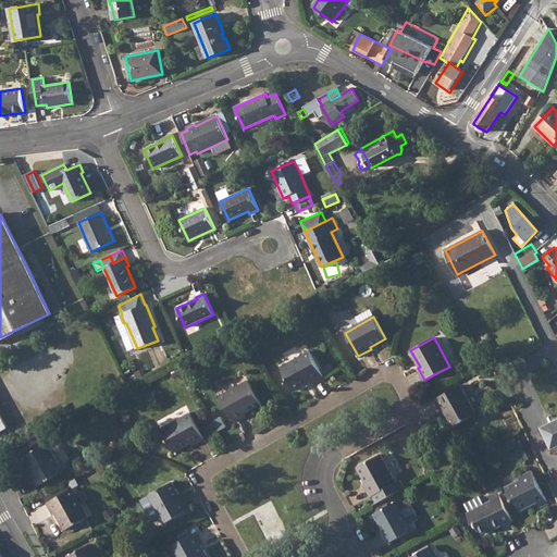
[(490,348),(486,343),(481,346),(483,351),(490,348)]
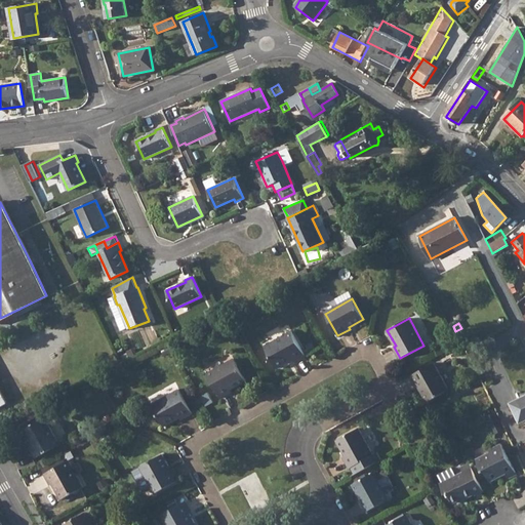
[(291,332),(265,347),(276,367),(292,359),(293,361),(304,355),(291,332)]
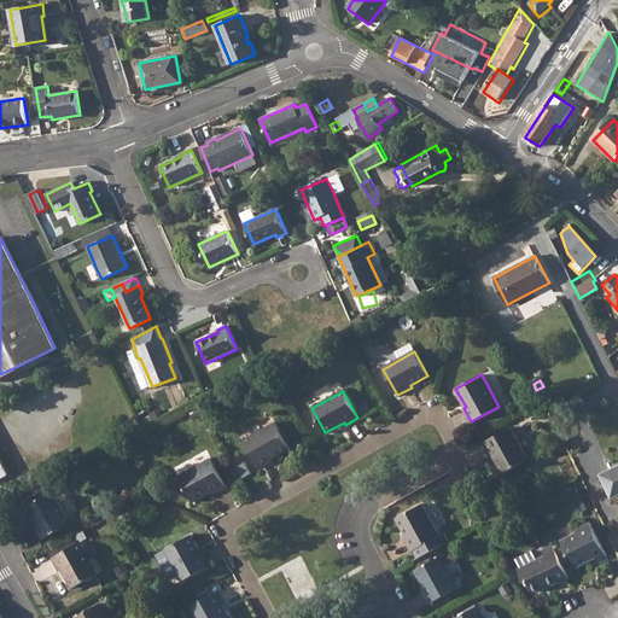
[(538,408),(532,412),(537,420),(544,418),(538,408)]
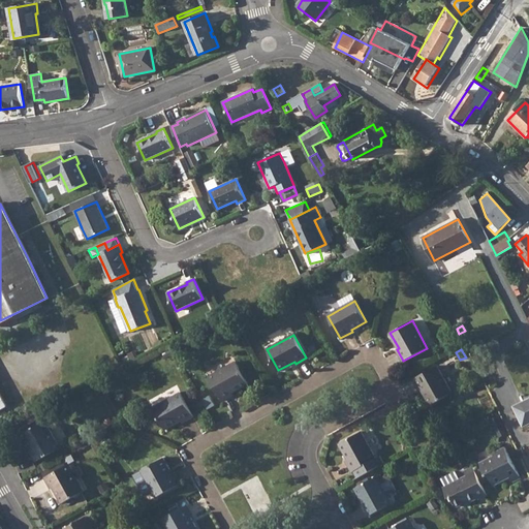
[(236,363),(209,377),(221,401),(232,395),(231,393),(247,383),(236,363)]
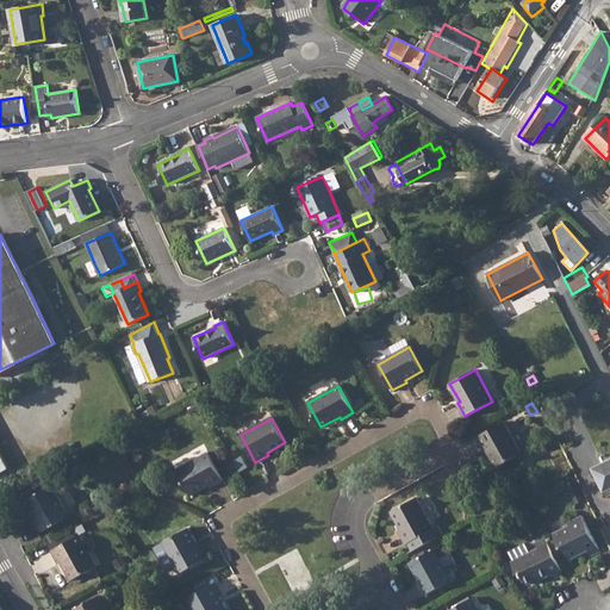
[(504,422),(477,437),(484,450),(486,449),(496,467),(521,453),(504,422)]
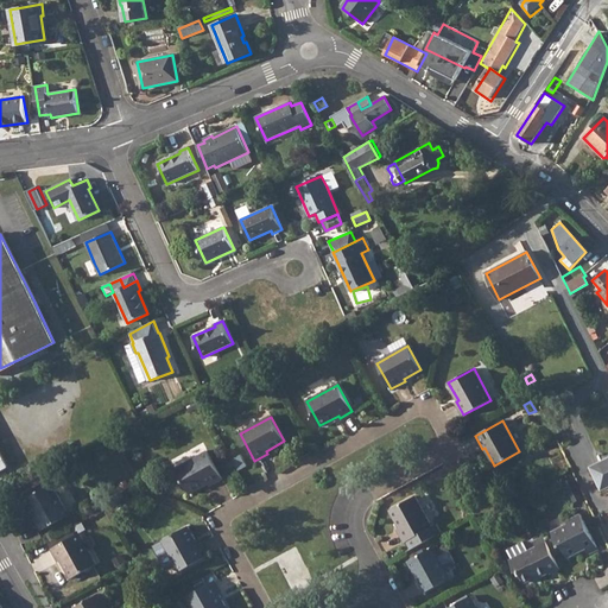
[(208,453),(176,469),(190,493),(208,483),(209,486),(222,479),(208,453)]
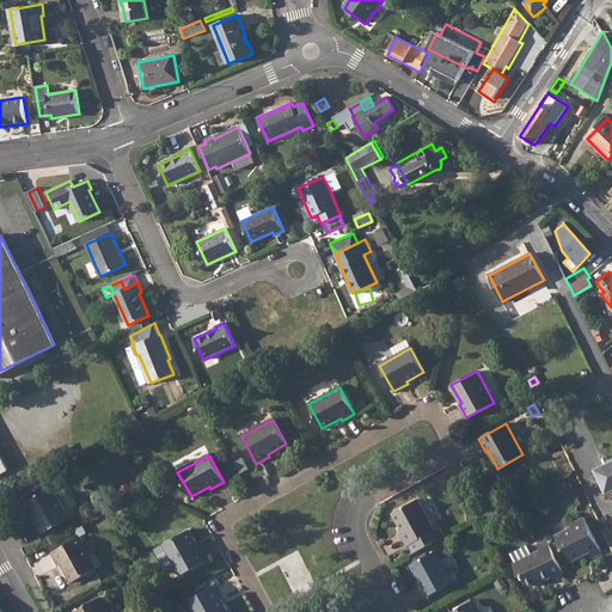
[(611,461),(605,466),(594,471),(597,473),(606,494),(611,490),(611,457),(611,458),(611,459),(611,461)]
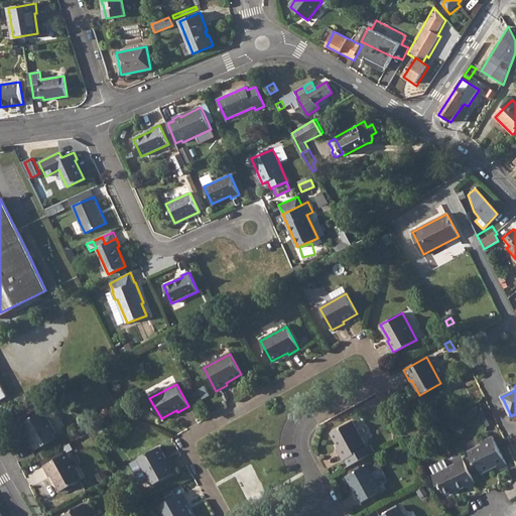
[(489,425),(496,422),(490,407),(483,409),(489,425)]
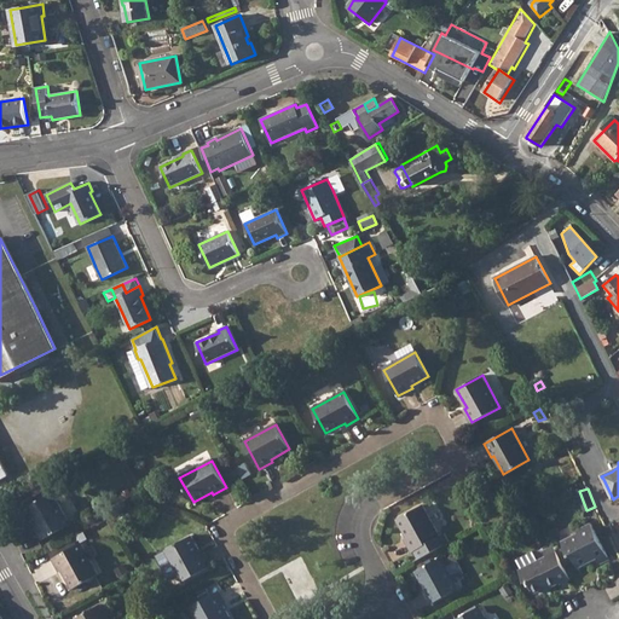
[(53,493),(28,507),(38,525),(35,527),(42,541),(70,524),(53,493)]
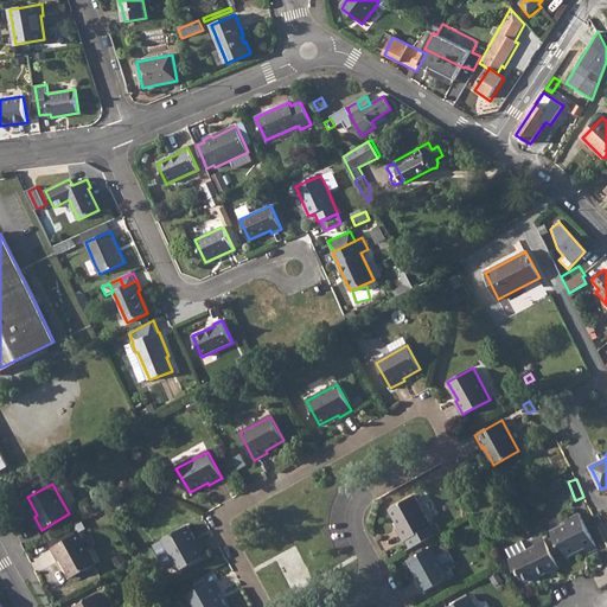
[(414,496),(389,510),(398,528),(397,529),(404,542),(407,540),(410,548),(441,531),(436,523),(430,525),(414,496)]
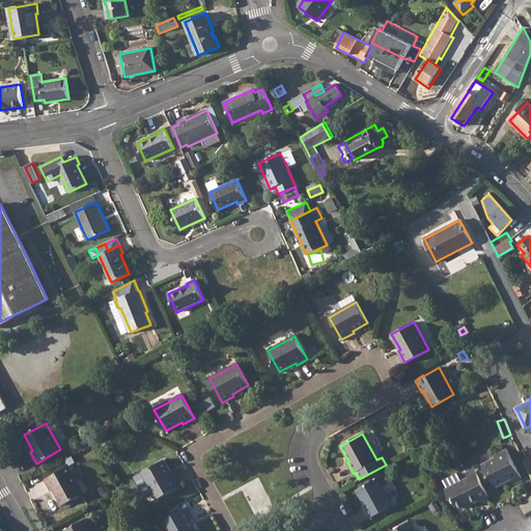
[(496,457),(482,465),(488,477),(491,476),(496,486),(512,477),(515,483),(524,479),(507,448),(495,454),(496,457)]
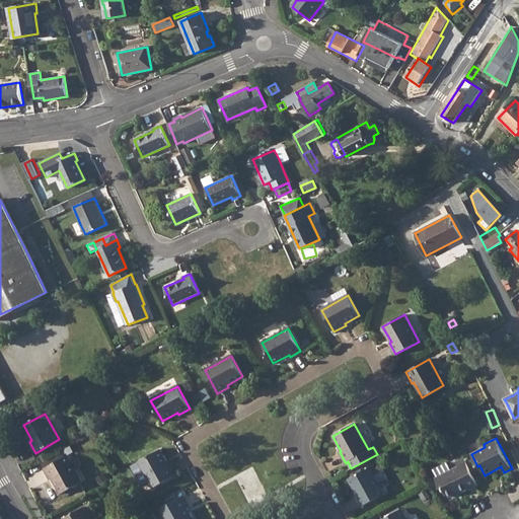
[(160,449),(139,461),(139,462),(150,482),(153,488),(177,473),(171,463),(168,464),(160,449)]
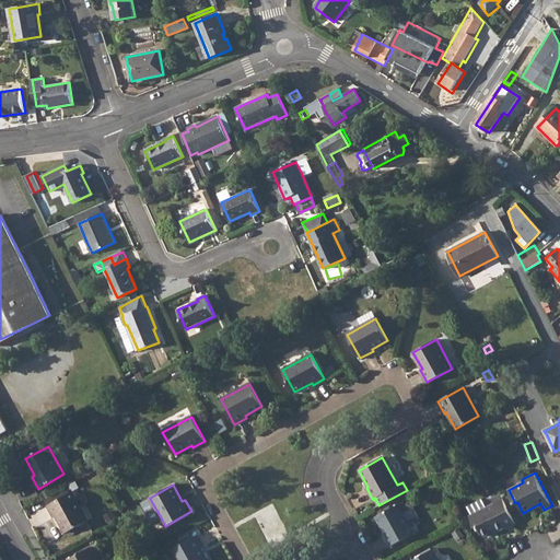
[(73,491),(47,505),(55,517),(57,516),(66,533),(85,521),(89,520),(73,491)]
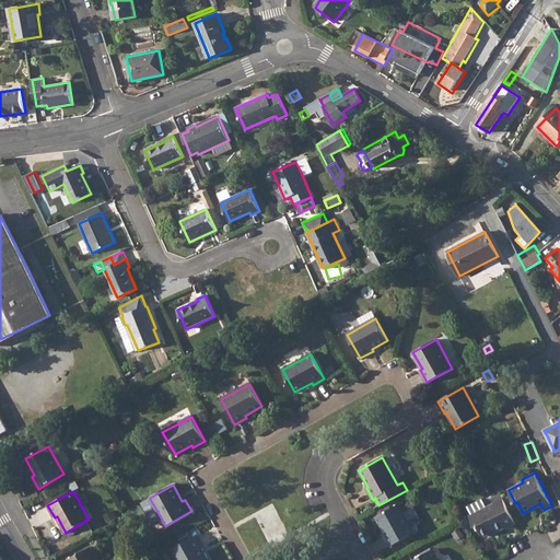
[(515,523),(501,493),(493,497),(492,498),(494,502),(486,506),(470,514),(469,515),(475,526),(478,525),(483,536),(497,529),(498,531),(506,525),(508,527),(515,523)]
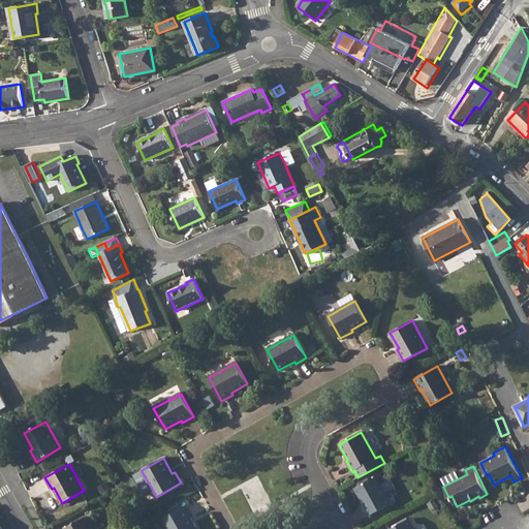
[(444,486),(459,478),(455,470),(440,477),(444,486)]
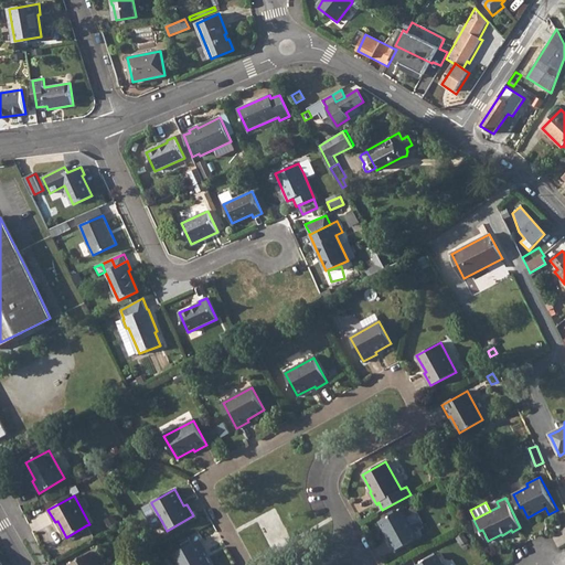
[(163,524),(151,503),(142,508),(155,530),(163,524)]
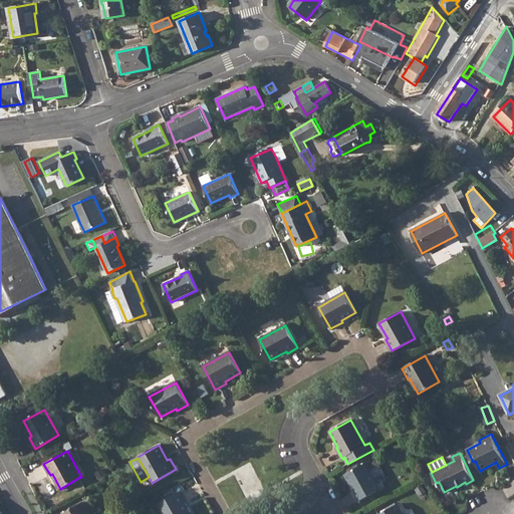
[(366,463),(345,474),(353,489),(351,490),(358,501),(380,489),(377,483),(382,479),(383,476),(376,464),(373,463),(367,466),(366,463)]
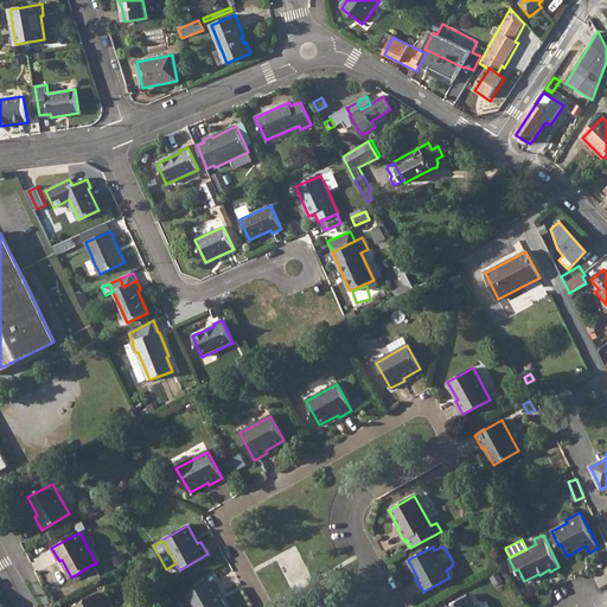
[(215,580),(187,595),(193,606),(225,606),(219,594),(222,592),(215,580)]
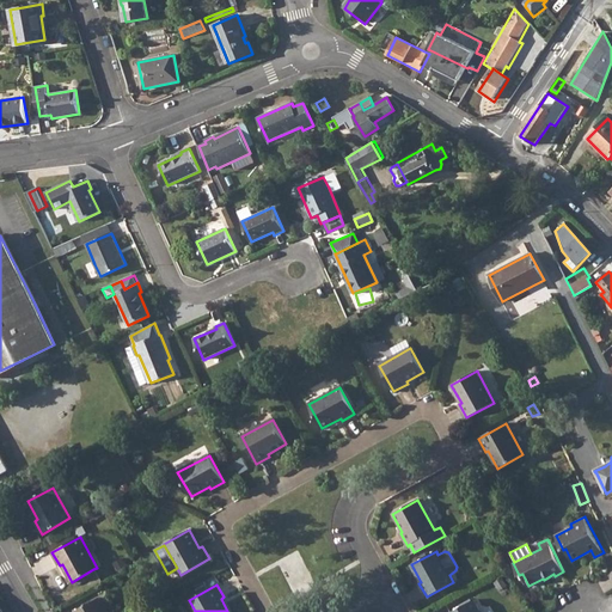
[(96,599),(74,611),(106,611),(99,598),(96,599)]
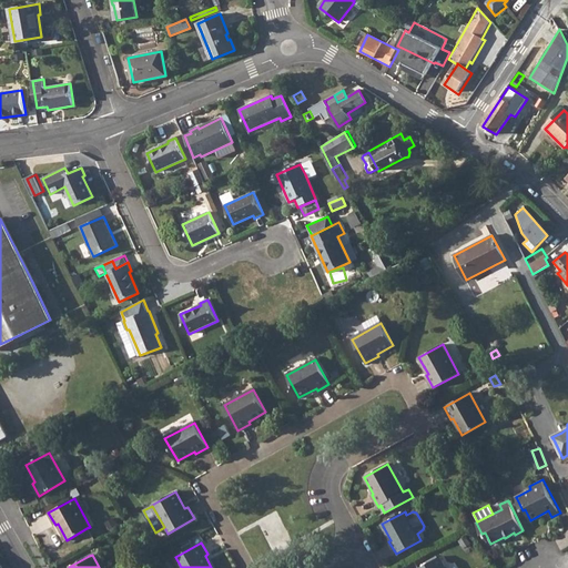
[(445,567),(439,557),(428,563),(418,567),(445,567)]
